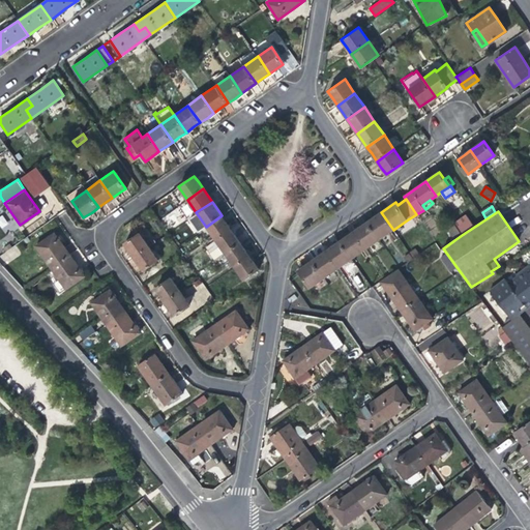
[(379,239),(393,230),(381,212),(374,217),(367,222),(379,239)]
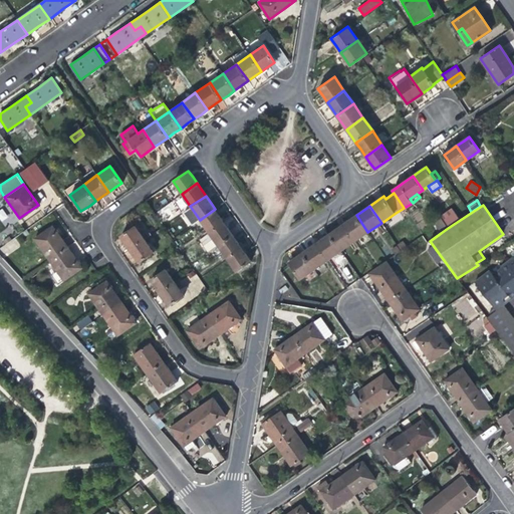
[(219,215),(215,209),(200,220),(209,233),(224,222),(219,215)]
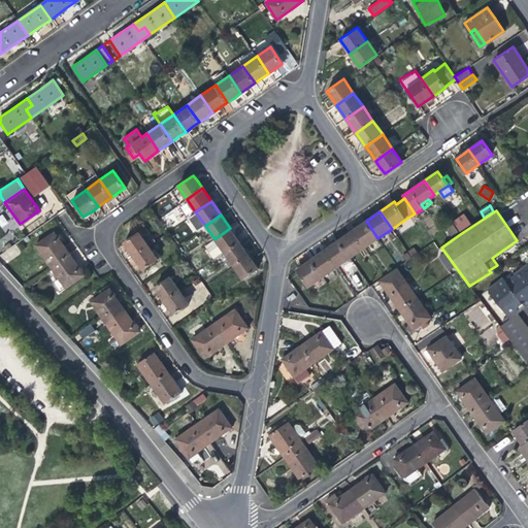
[(364,248),(377,238),(366,221),(359,226),(353,230),(364,248)]
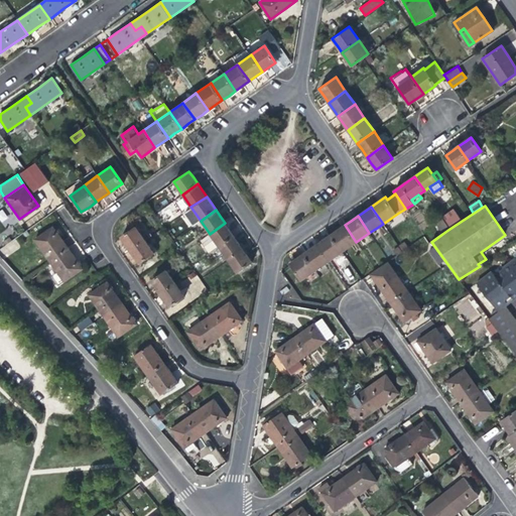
[(435,224),(442,234),(449,229),(442,219),(435,224)]
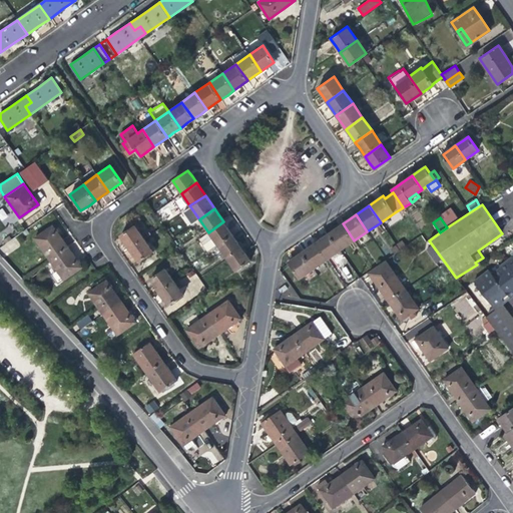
[(125,242),(128,248),(144,237),(150,233),(141,220),(120,235),(125,242)]
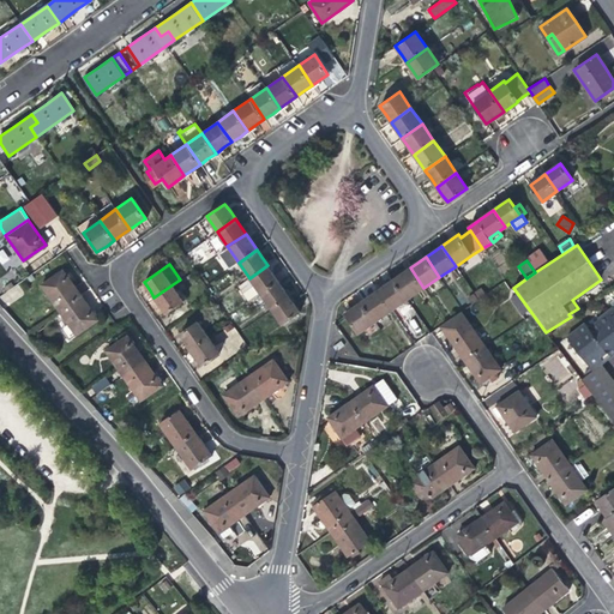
[(274,274),(268,265),(250,278),(253,284),(241,293),(247,301),(259,293),(278,280),(274,274)]
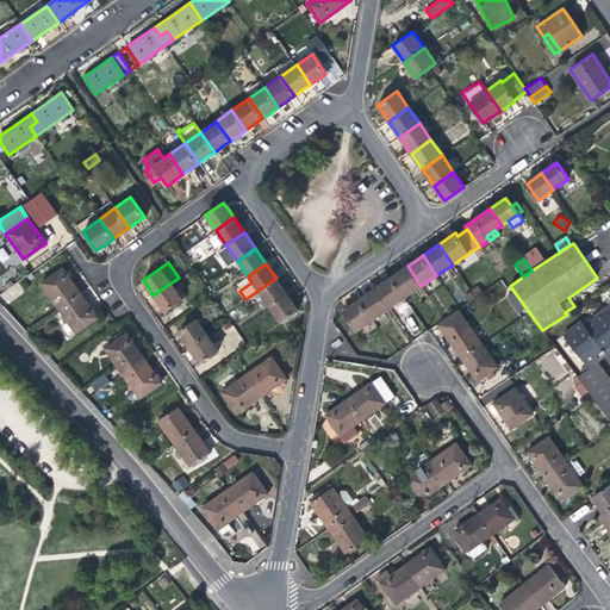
[(405,298),(421,286),(408,266),(399,272),(391,278),(405,298)]
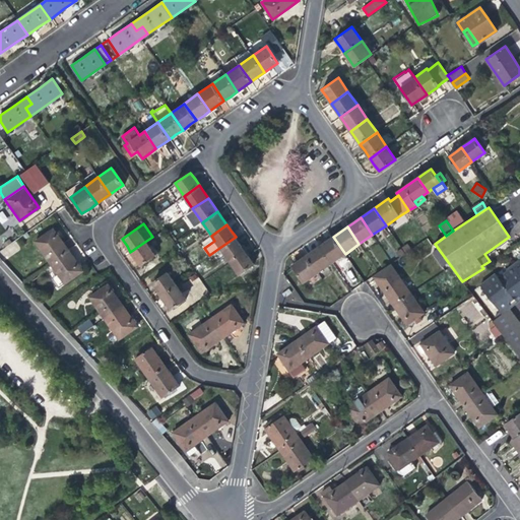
[(34,241),(50,263),(68,249),(60,238),(53,228),(34,241)]
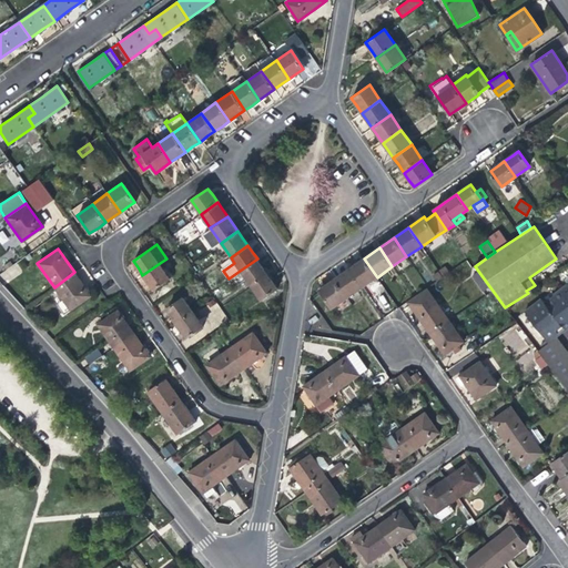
[(231,257),(220,265),(223,271),(234,263),(231,257)]
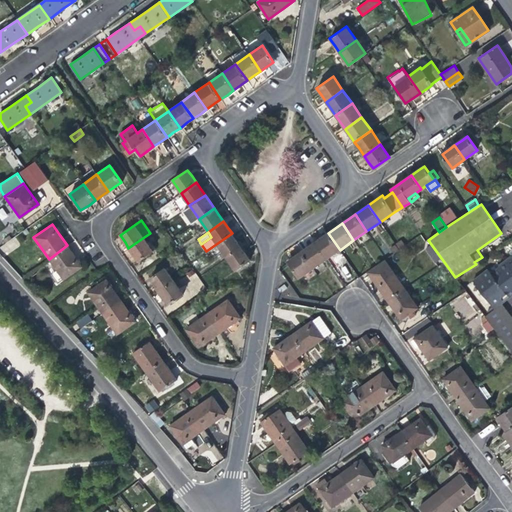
[(236,239),(232,233),(216,244),(226,257),(241,247),(236,239)]
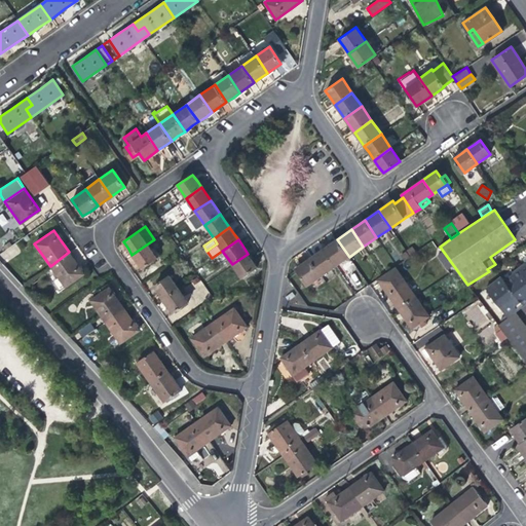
[(335,267),(349,257),(337,239),(330,245),(324,249),(335,267)]
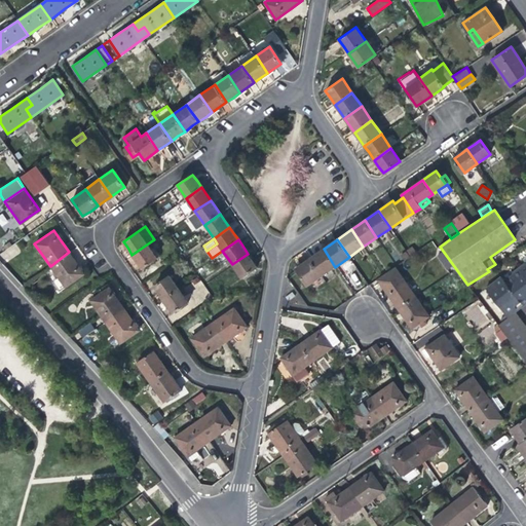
[(157,258),(148,243),(132,255),(138,262),(142,268),(157,258)]
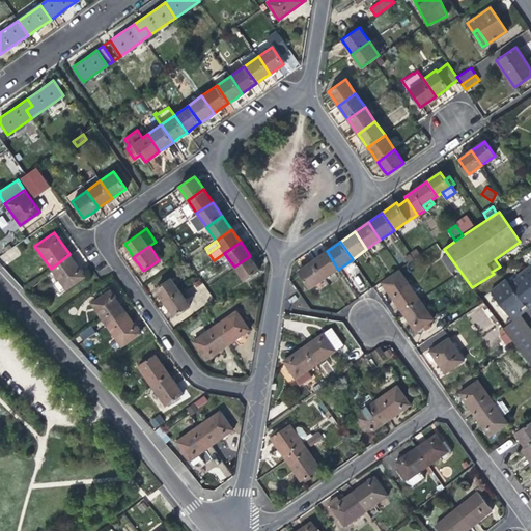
[(319,256),(312,261),(325,279),(338,270),(327,251),(319,256)]
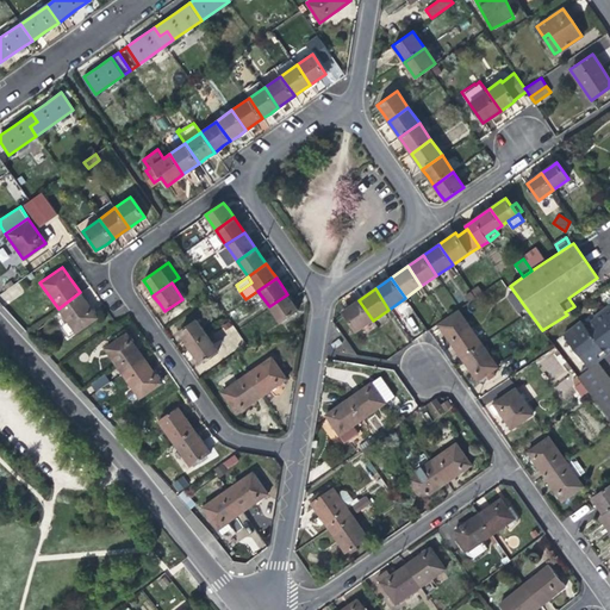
[(88,305),(80,292),(58,309),(75,332),(98,317),(88,305)]
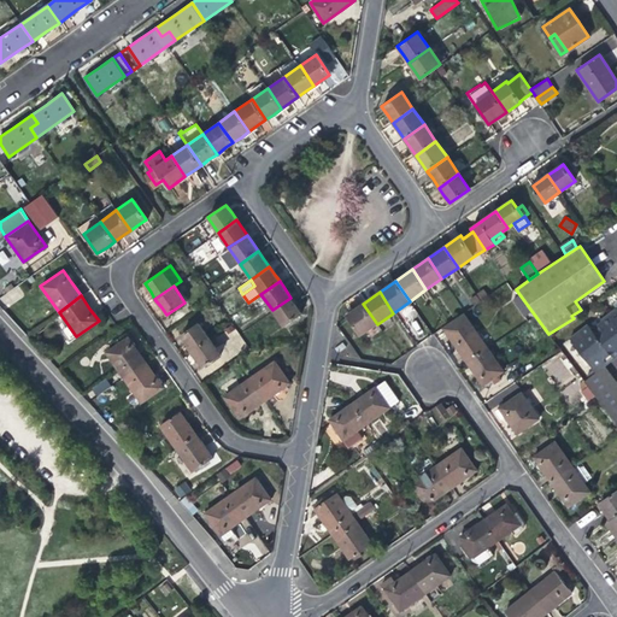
[(297,306),(291,298),(272,310),(283,327),(303,313),(297,306)]
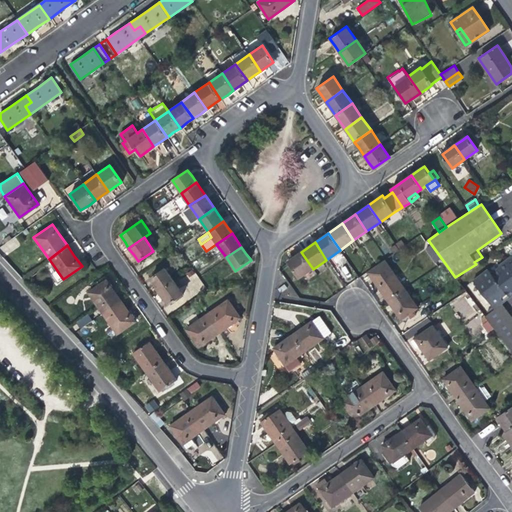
[(299,279),(313,269),(301,252),(293,257),(287,262),(299,279)]
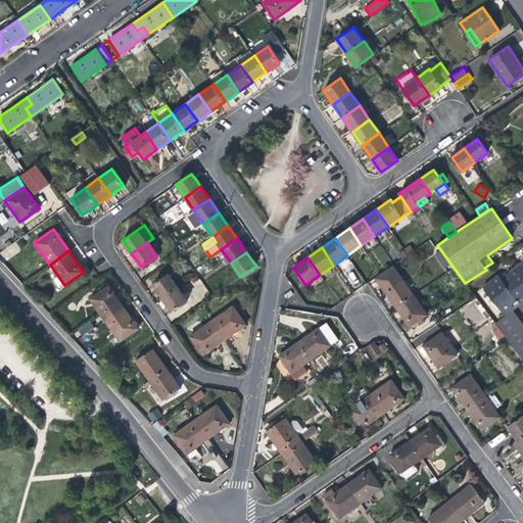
[(522,275),(517,268),(511,272),(512,274),(503,281),(521,303),(522,301),(522,275)]
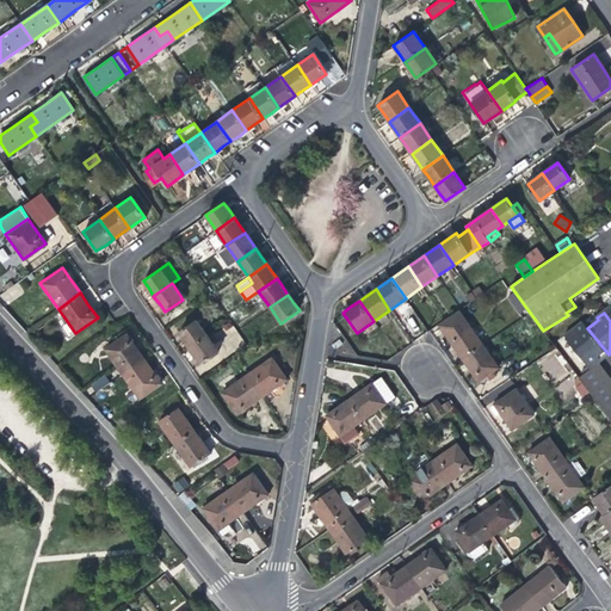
[(455,349),(463,360),(483,346),(461,315),(442,328),(455,349)]
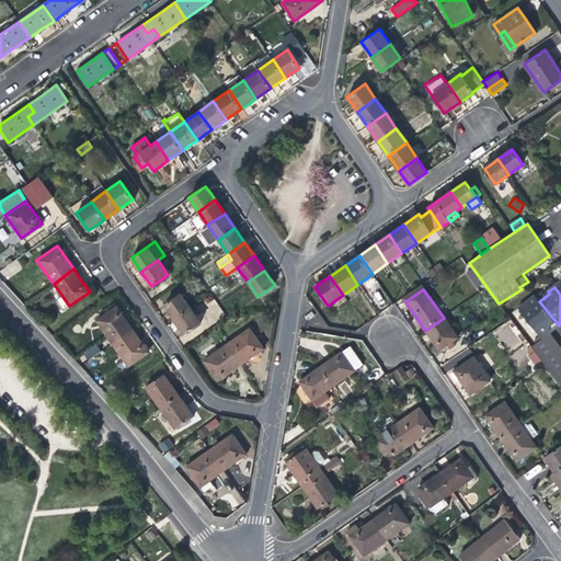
[(170,313),(174,320),(191,308),(180,294),(164,305),(170,313)]
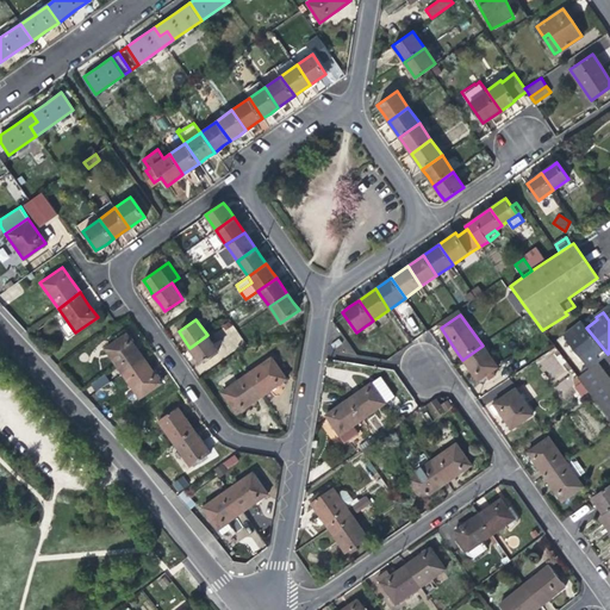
[(599,360),(608,354),(586,328),(582,321),(564,335),(589,368),(598,362),(599,360)]
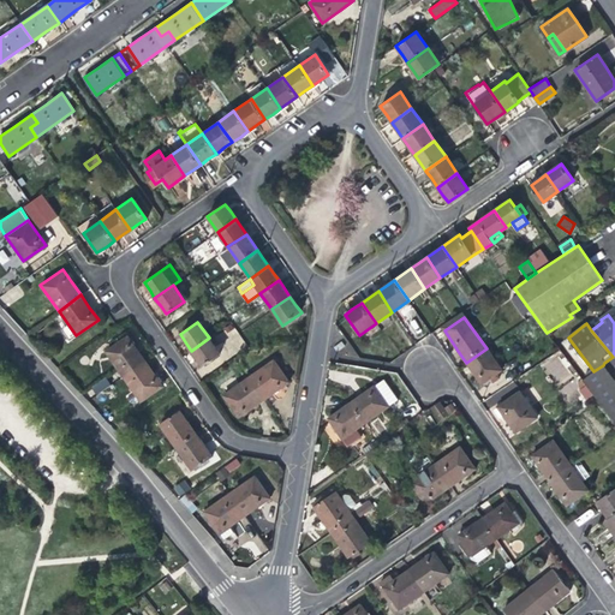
[(105,351),(123,376),(145,360),(137,350),(127,335),(105,351)]
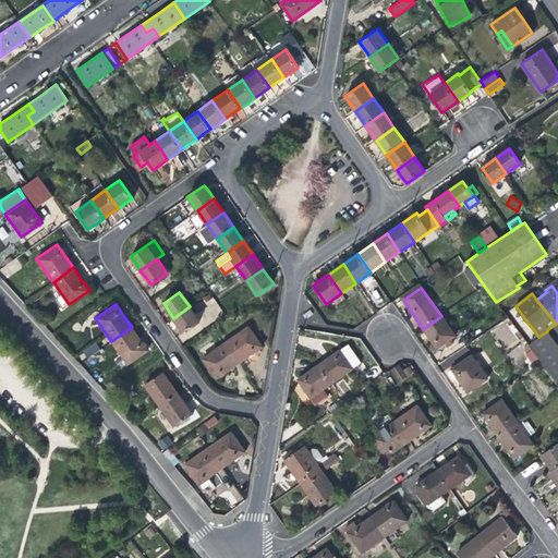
[(199,319),(190,306),(173,318),(178,325),(183,331),(199,319)]
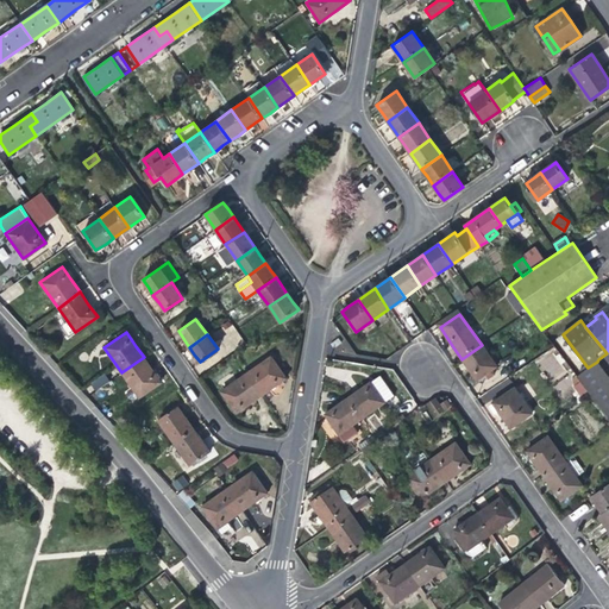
[(497,366),(482,345),(462,359),(477,381),(497,366)]
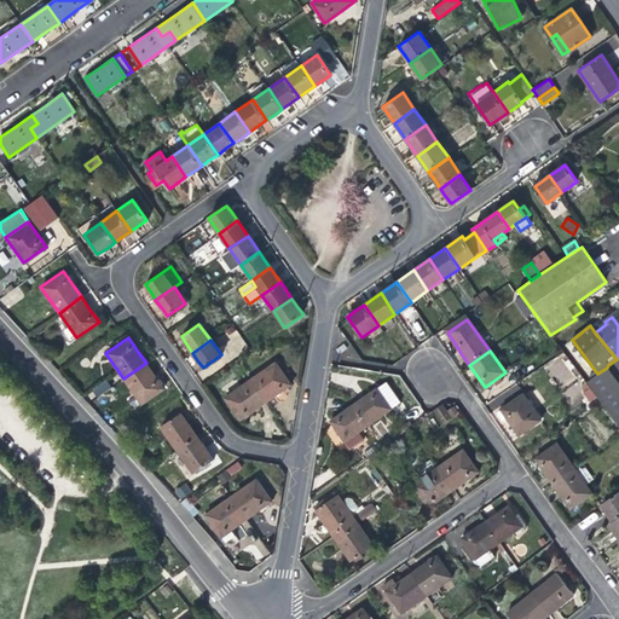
[(275,362),(255,376),(270,398),(281,391),(290,383),(275,362)]
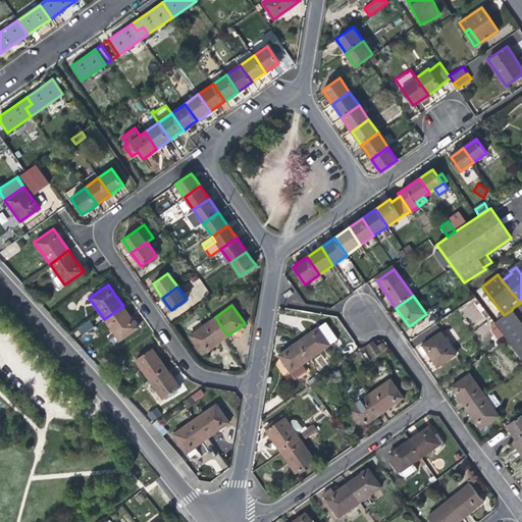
[(131,315),(123,306),(104,319),(118,341),(139,327),(131,315)]
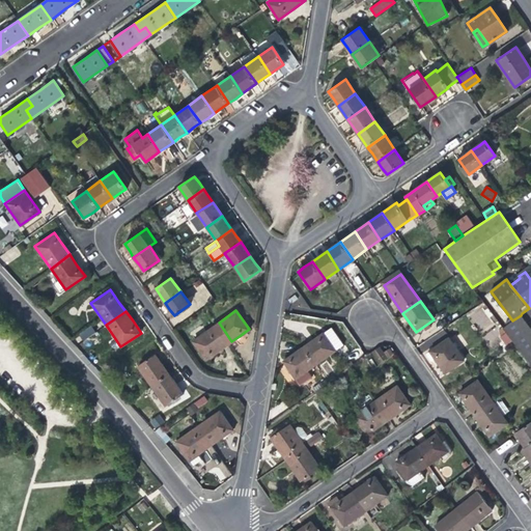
[(524,319),(521,315),(512,320),(502,329),(505,334),(524,319)]
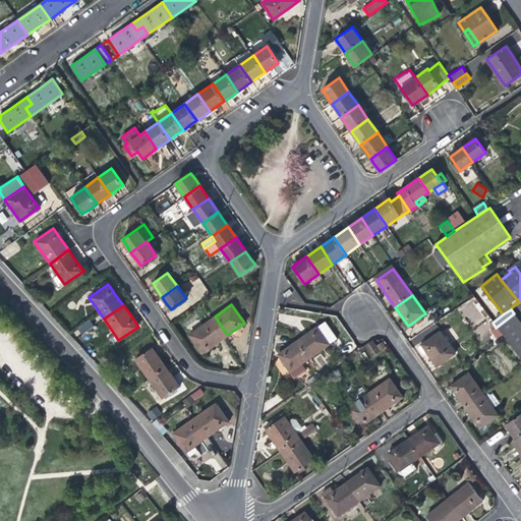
[(520,322),(514,313),(496,328),(504,337),(520,358),(520,322)]
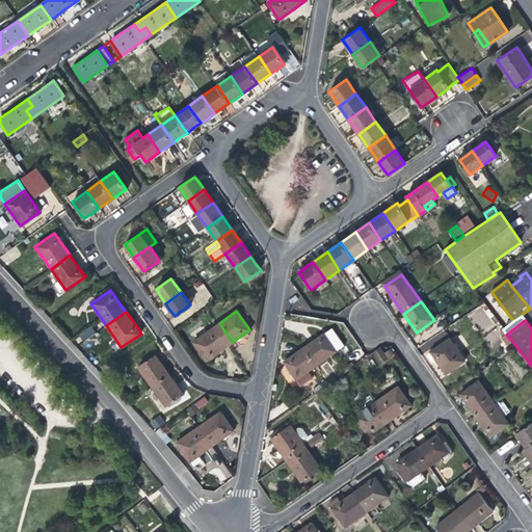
[(220,350),(232,342),(219,323),(193,342),(206,361),(220,350)]
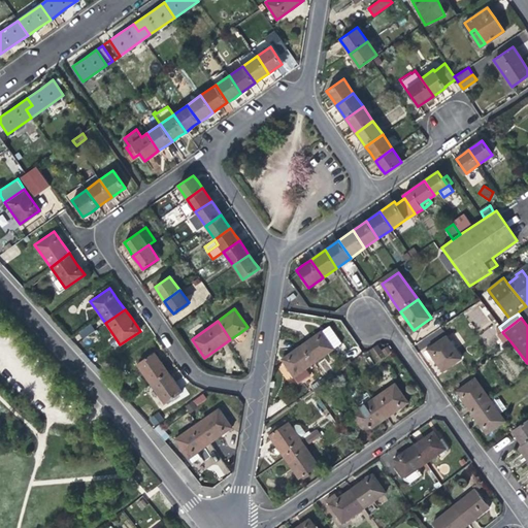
[(78,330),(81,337),(94,332),(92,325),(78,330)]
